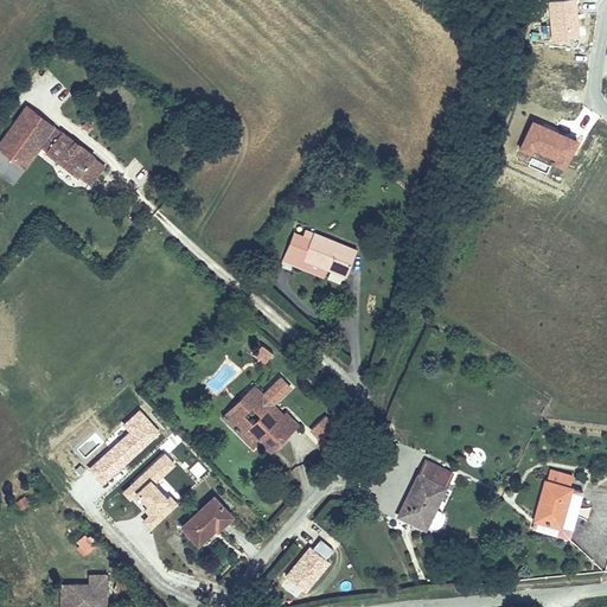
[(96,155),(64,131),(59,131),(26,102),(0,138),(0,148),(27,168),(43,151),(88,184),(94,177),(97,180),(108,166),(96,158),(96,155)]
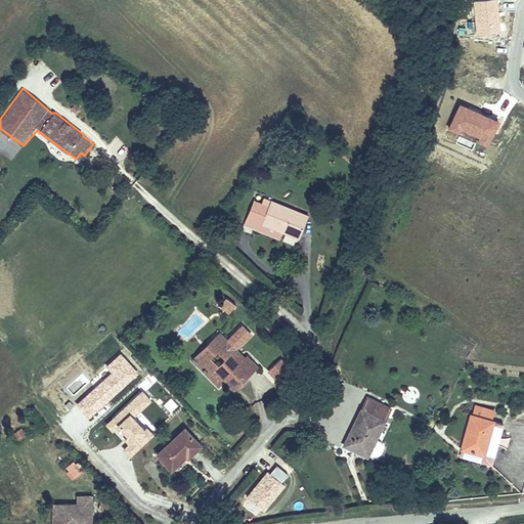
[(24,145),(0,128),(0,149),(12,159),(24,145)]
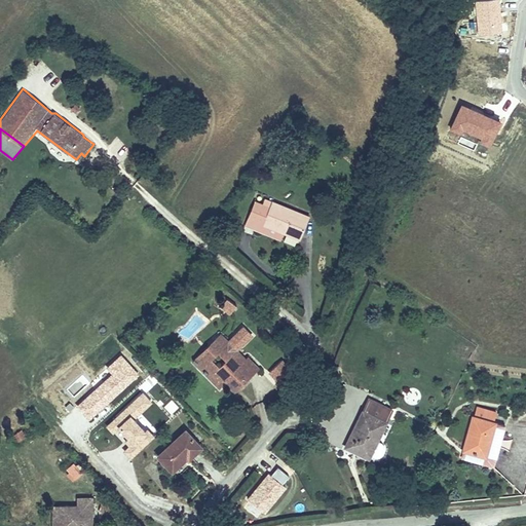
[(249,193),(237,225),(253,230),(256,220),(276,227),(296,233),(303,211),(249,193)]
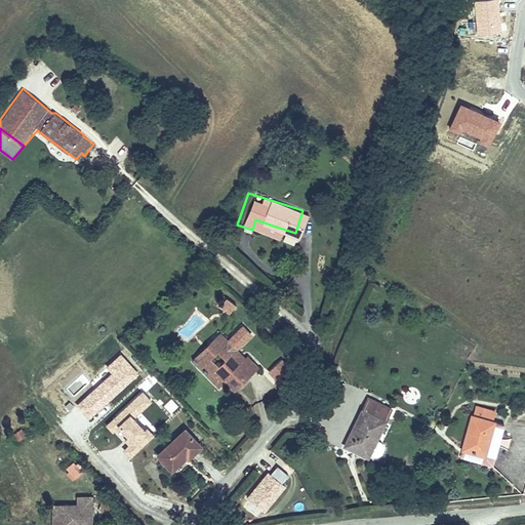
[(255,219),(252,230),(273,237),(276,227),(255,219)]
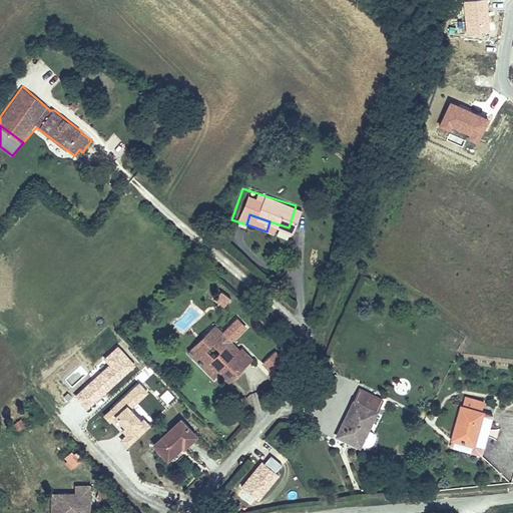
[(229,294),(220,285),(213,292),(223,300),(229,294)]
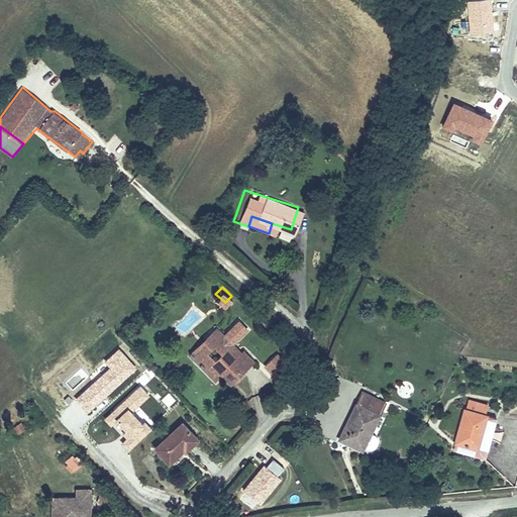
[(219,384),(226,378),(223,375),(229,368),(239,378),(257,359),(244,347),(243,349),(226,332),(224,334),(215,325),(205,335),(215,345),(223,353),(216,360),(207,352),(197,363),(219,384)]
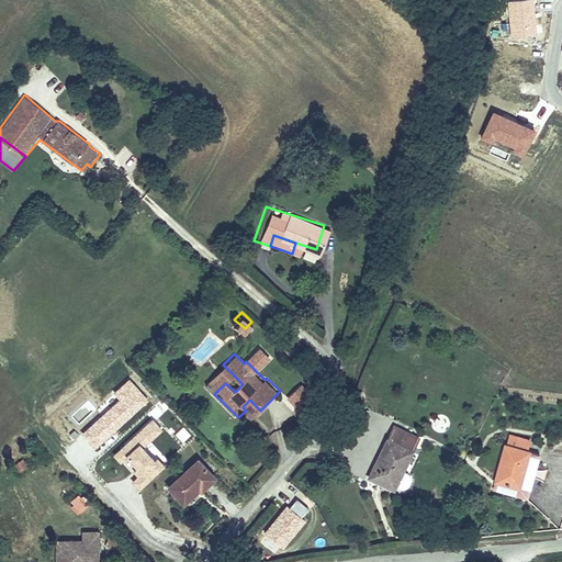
[(204,383),(214,394),(225,383),(234,375),(223,364),(204,383)]
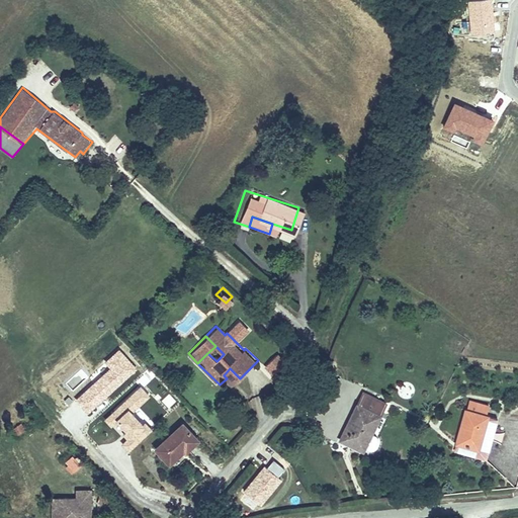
[(87,391),(77,400),(86,410),(102,396),(103,397),(136,368),(119,349),(105,361),(111,367),(86,390),(87,391)]
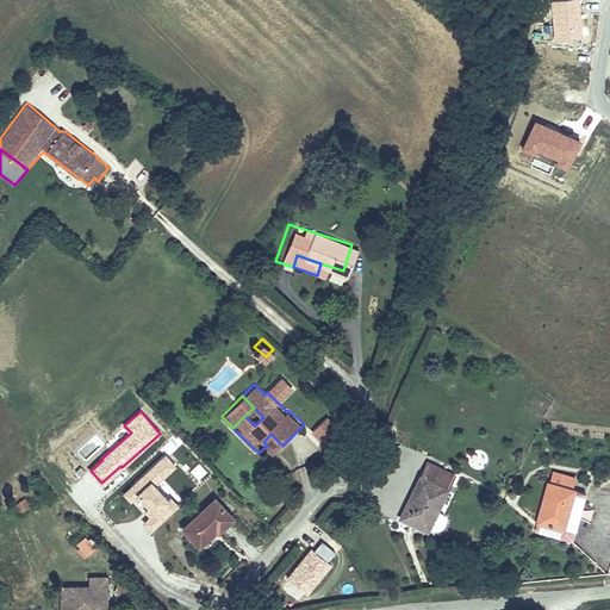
[(325,415),(311,431),(322,441),(336,424),(325,415)]
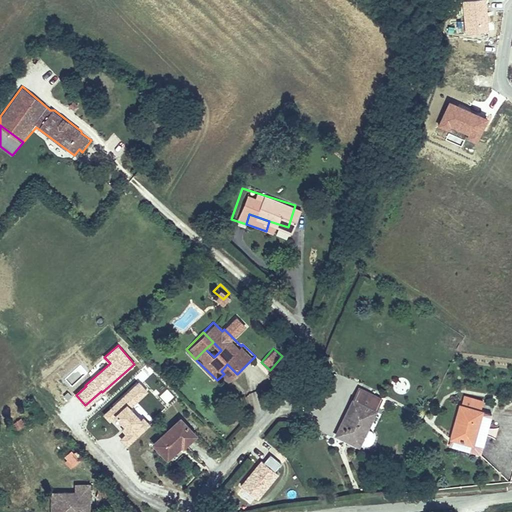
[(227,364),(221,371),(224,374),(231,380),(237,374),(227,364)]
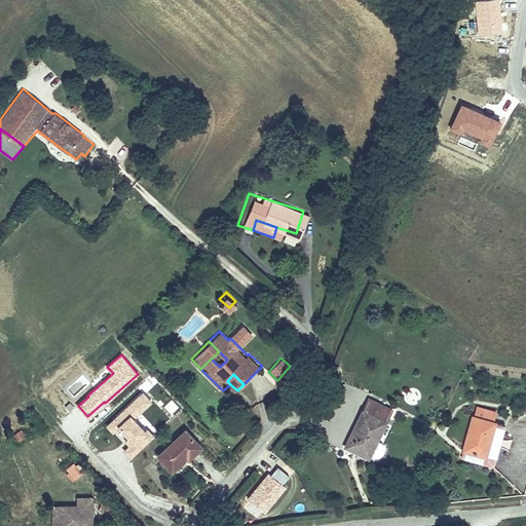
[(133,444),(140,451),(154,438),(147,429),(145,431),(133,418),(151,402),(143,392),(113,420),(119,427),(117,428),(126,439),(132,445),(133,444)]
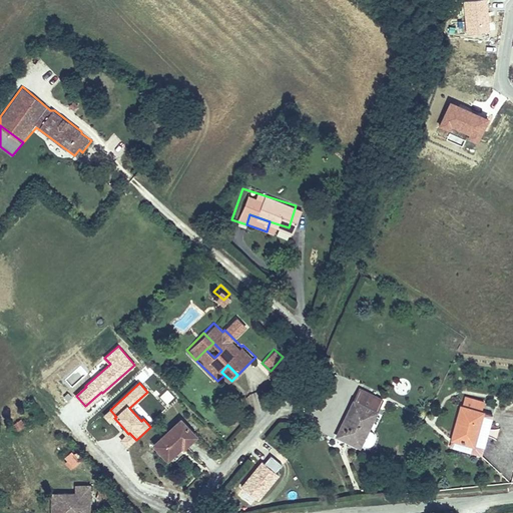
[(352,400),(329,451),(353,462),(354,459),(362,441),(376,411),(352,400)]
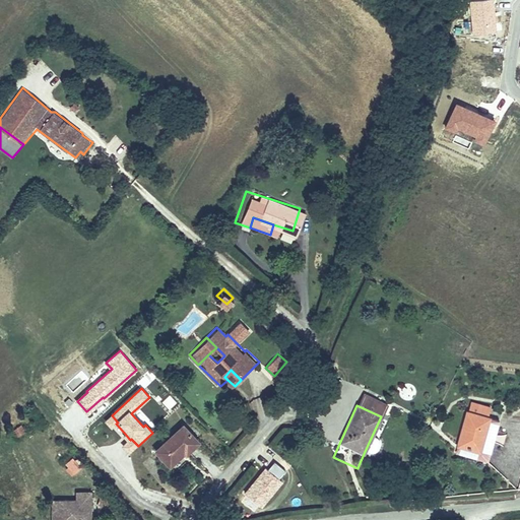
[(462,413),(449,465),(480,473),(492,432),(480,429),(483,418),(462,413)]
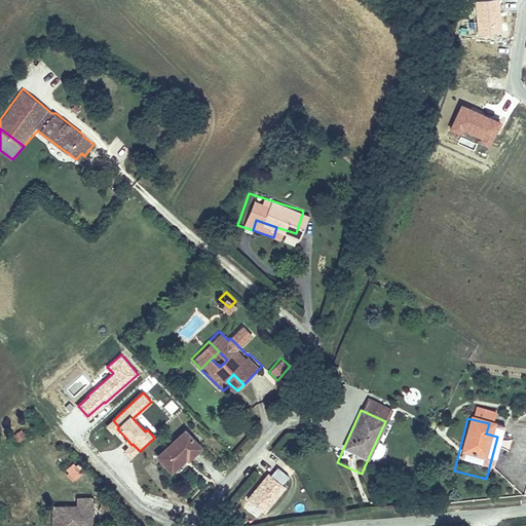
[(119,427),(113,420),(107,425),(113,433),(117,428),(119,427)]
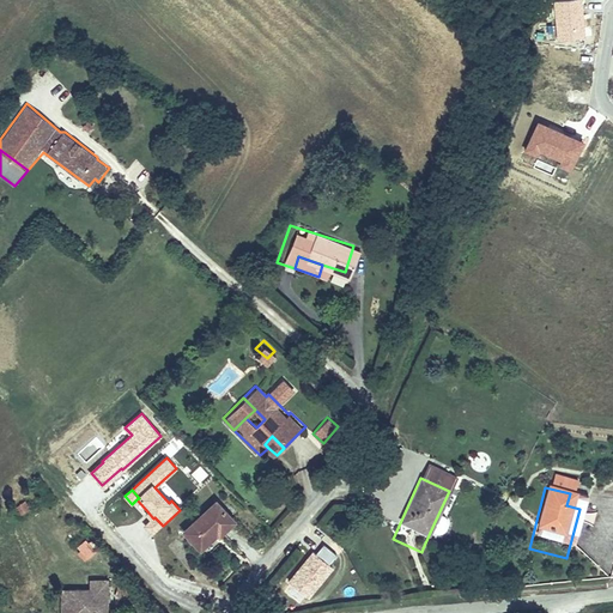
[(181,527),(198,545),(213,532),(218,535),(235,520),(213,497),(181,527)]
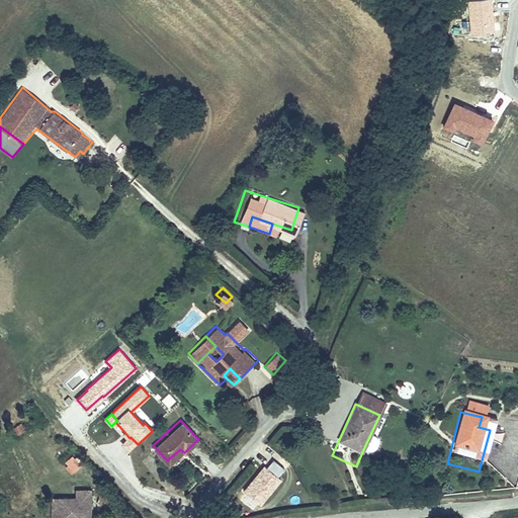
[(21,423),(13,428),(17,435),(25,430),(21,423)]
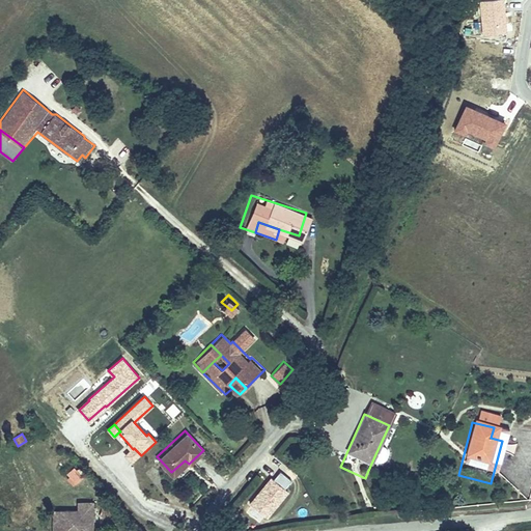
[(133,463),(141,455),(134,448),(133,449),(128,443),(126,445),(131,450),(126,455),(133,463)]
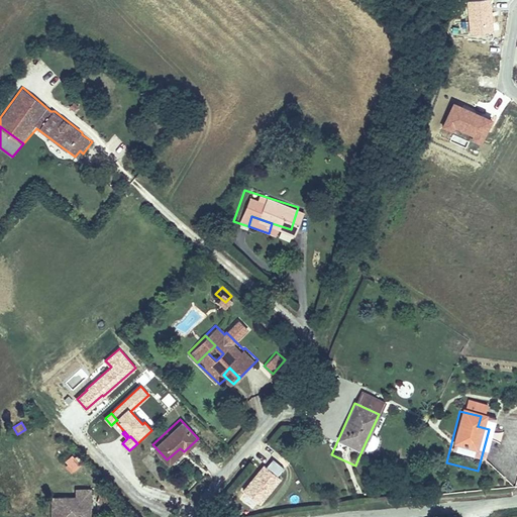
[(372,459),(373,454),(372,450),(370,446),(365,444),(356,462),(362,464),(366,464),(369,462),(372,459)]
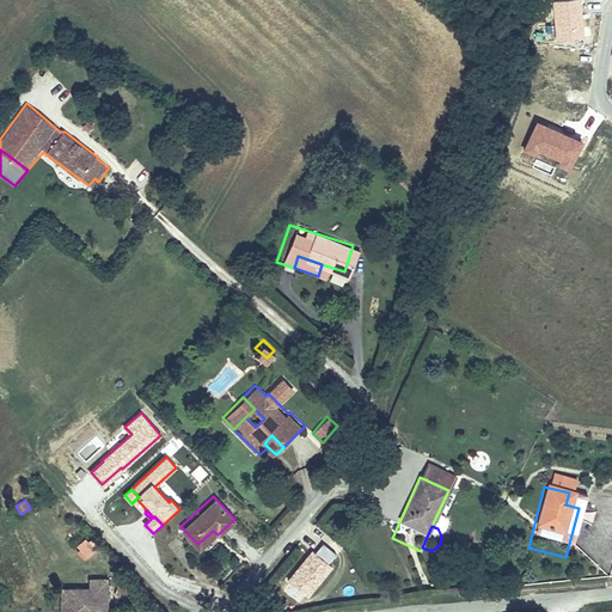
[(87,558),(97,550),(86,538),(77,545),(87,558)]
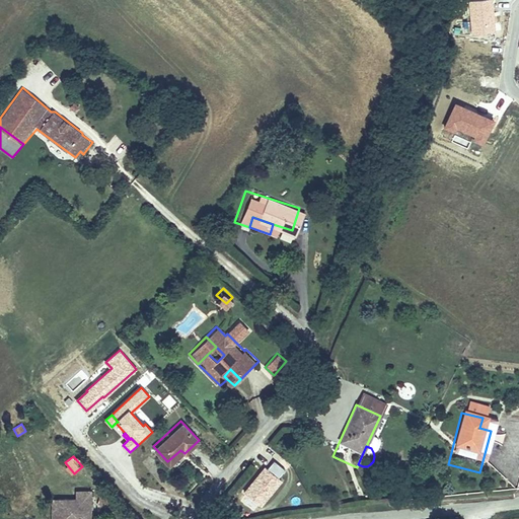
[(265,466),(243,491),(258,505),(281,479),(277,476),(284,469),(273,460),(267,467),(265,466)]
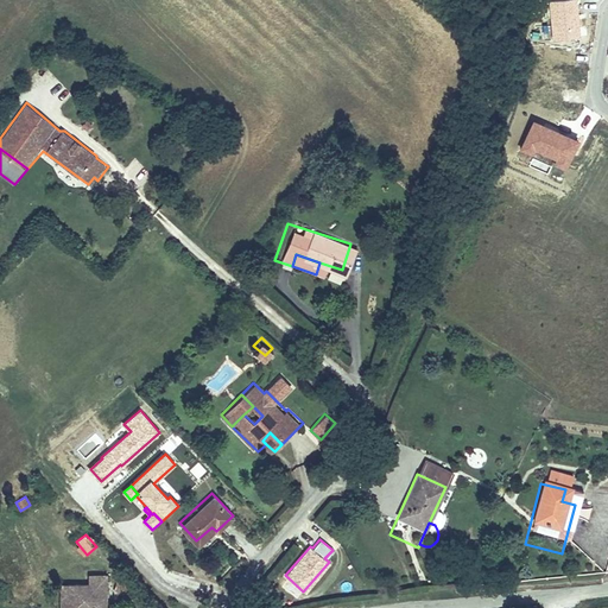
[(84,584),(56,583),(54,607),(105,607),(107,576),(86,575),(84,584)]
